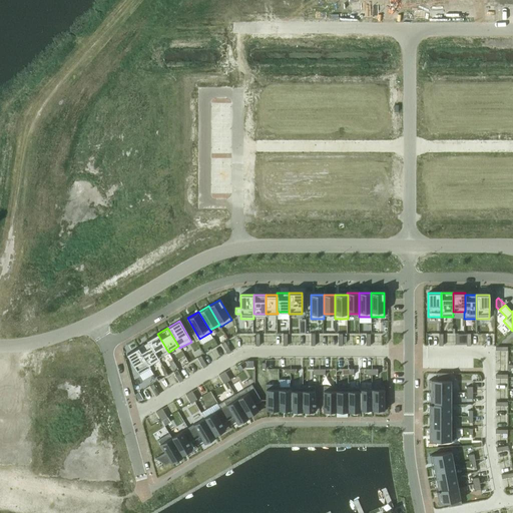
[(157,334),(147,340),(147,342),(153,350),(154,349),(159,358),(168,352),(157,334)]
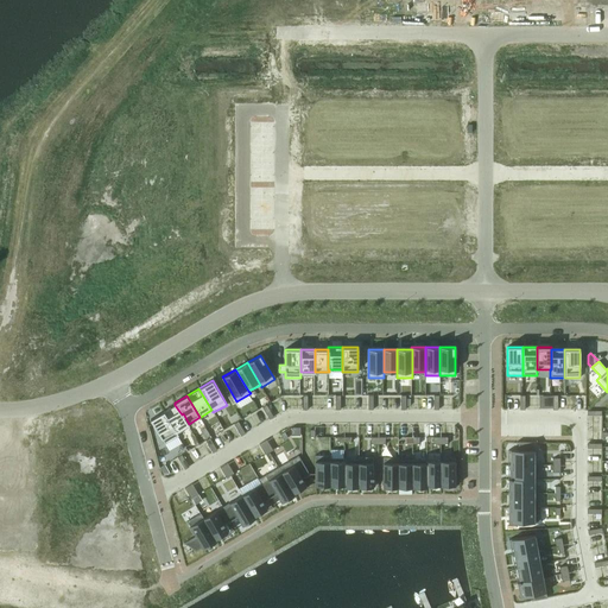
[(175,405),(164,411),(177,434),(190,426),(189,424),(183,413),(182,415),(175,405)]
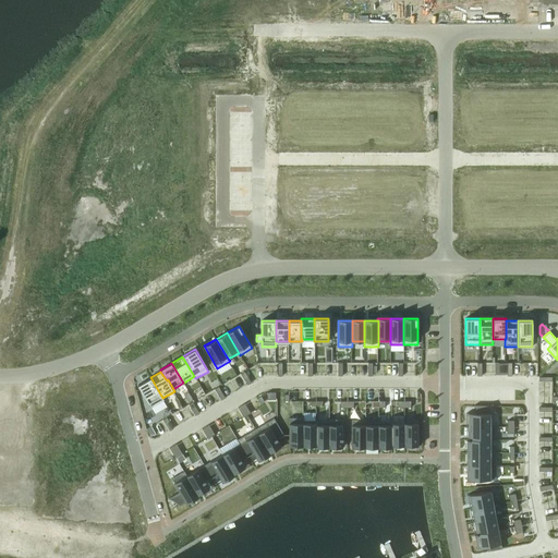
[(150,377),(138,385),(152,408),(165,400),(162,398),(150,377)]
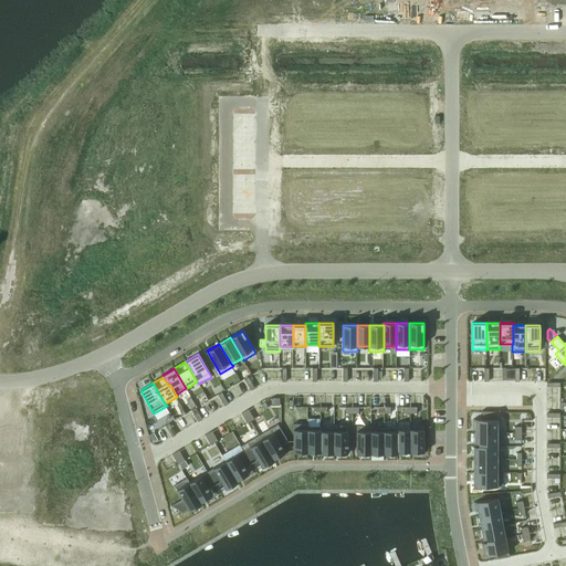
[(248,409),(241,412),(244,418),(251,413),(248,409)]
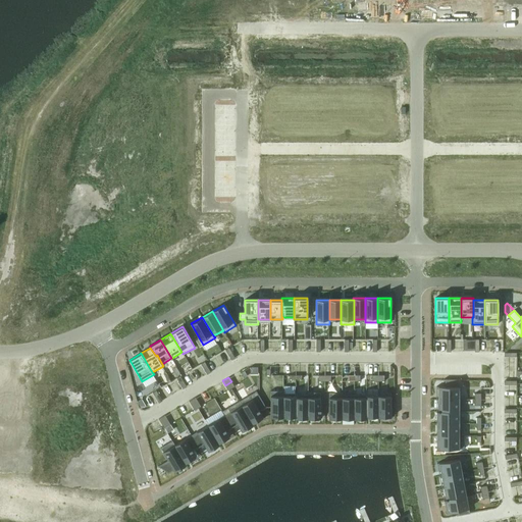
[(436,386),(436,400),(459,400),(459,379),(445,379),(445,386),(436,386)]
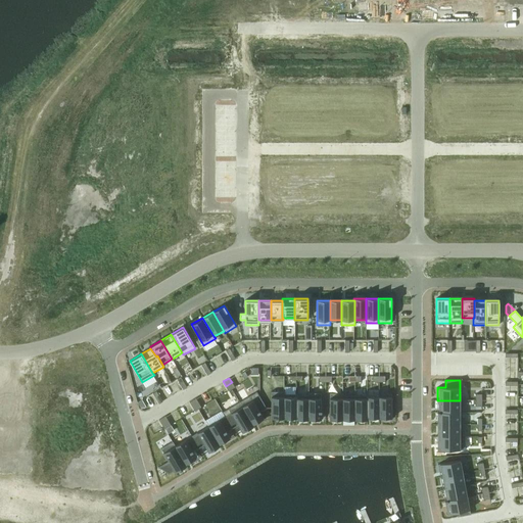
[(232,382),(226,386),(229,390),(232,388),(235,387),(232,382)]
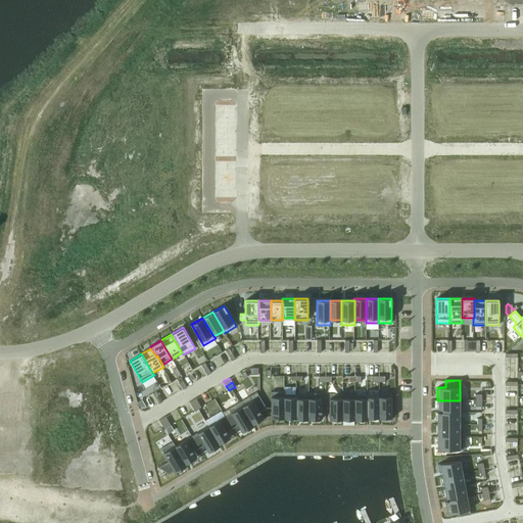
[(256,391),(239,401),(253,426),(254,425),(253,424),(264,418),(260,412),(267,408),(256,391)]
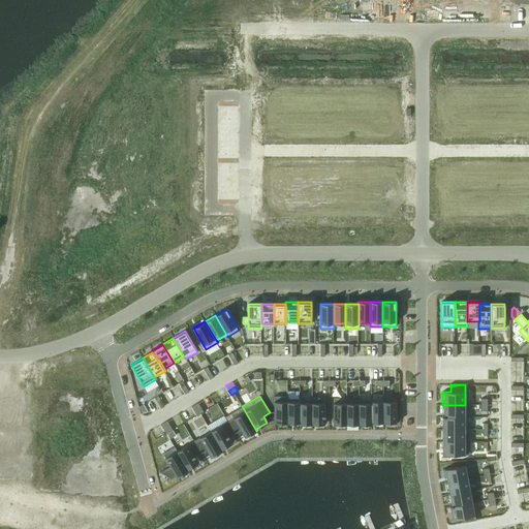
[(274,412),(274,423),(287,423),(287,396),(278,396),(274,396),(274,412)]
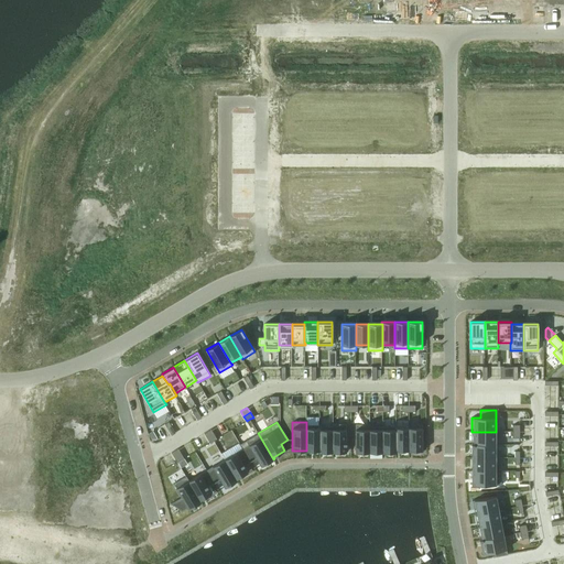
[(306,422),(306,451),(318,451),(318,425),(307,425),(307,422),(306,422)]
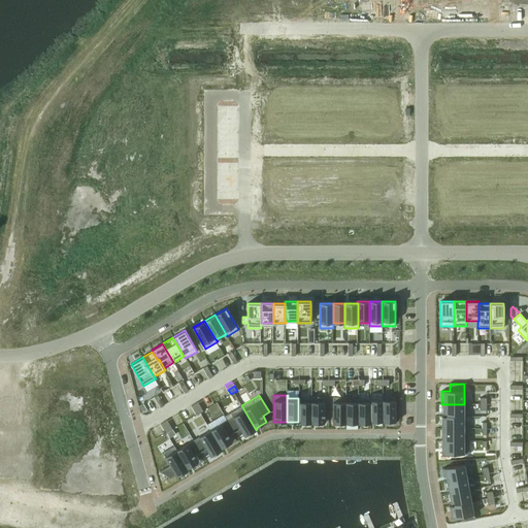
[(298,422),(298,423),(311,423),(311,397),(310,397),(310,399),(300,399),(300,398),(298,398),(298,422)]
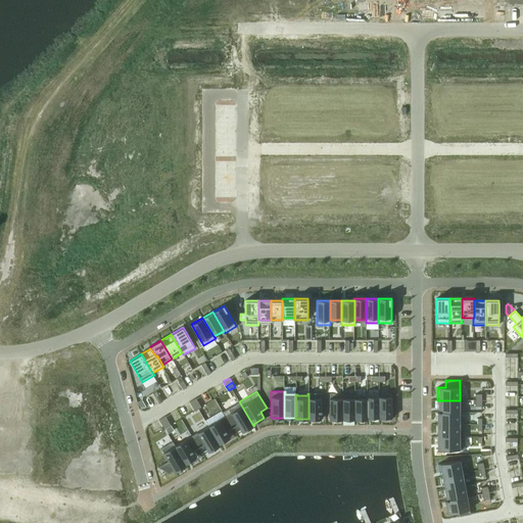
[(308,393),(308,419),(322,419),(322,393),(308,393)]
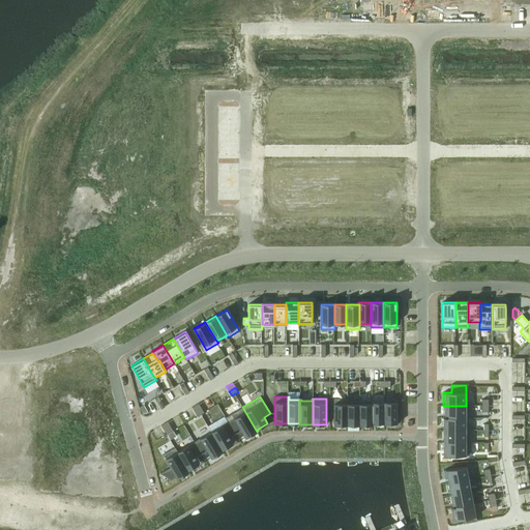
[(334,399),(334,424),(347,424),(347,399),(334,399)]
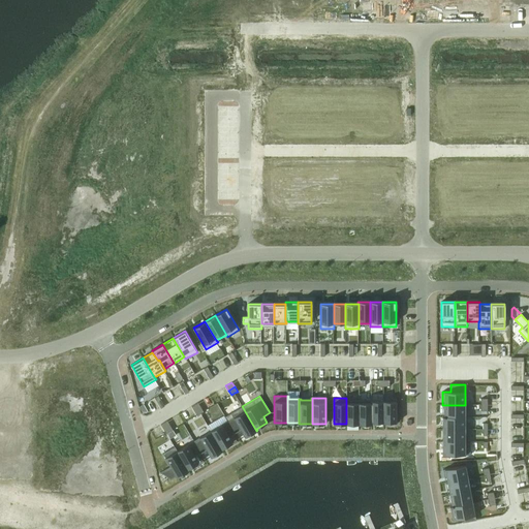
[(346,398),(346,424),(359,424),(359,400),(347,400),(347,398),(346,398)]
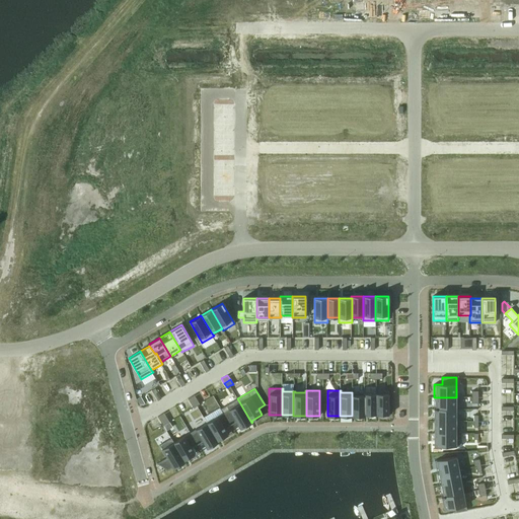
[(364,392),(364,416),(365,416),(365,415),(377,415),(376,391),(375,391),(375,393),(365,393),(365,392),(364,392)]
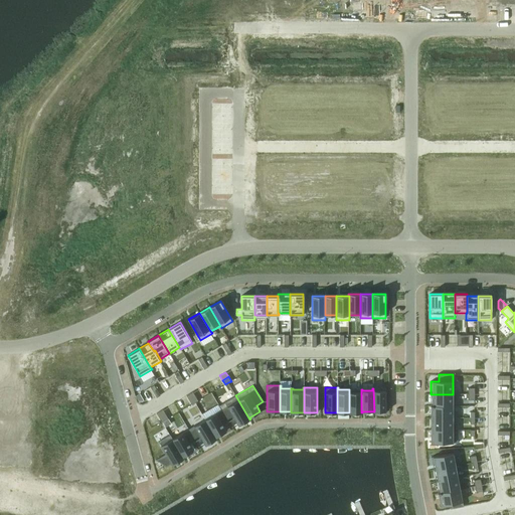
[(373,388),(374,411),(386,411),(386,388),(373,388)]
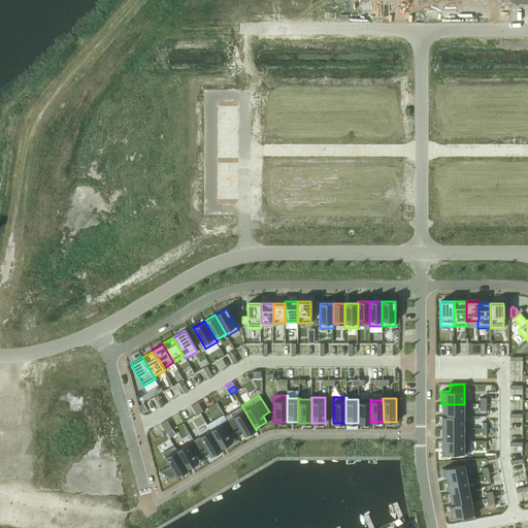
[(358,399),(358,423),(370,423),(370,399),(369,399),(358,399)]
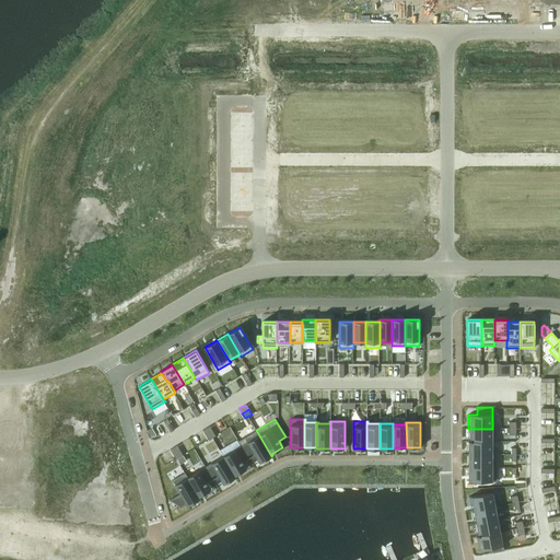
[(158,440),(151,429),(147,431),(150,442),(158,440)]
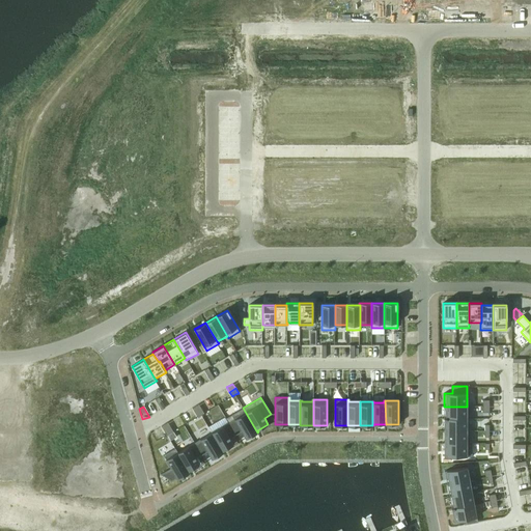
[(444,407),(444,418),(467,418),(467,407),(444,407)]
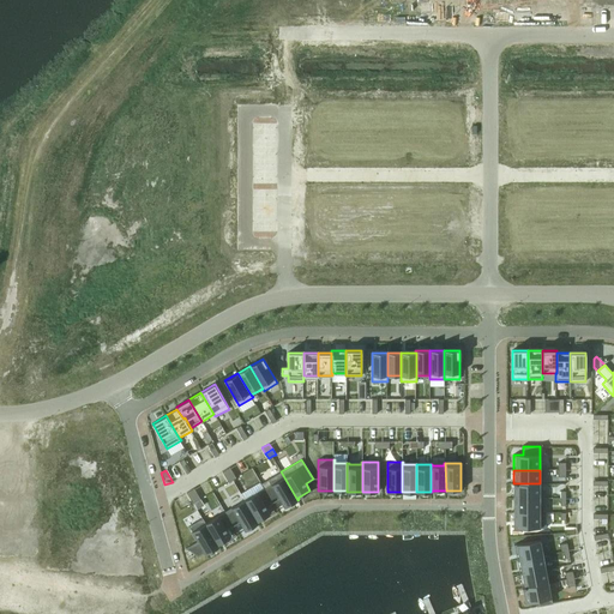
[(281,471),(260,483),(264,488),(272,503),(280,499),(284,507),(286,506),(298,500),(281,471)]
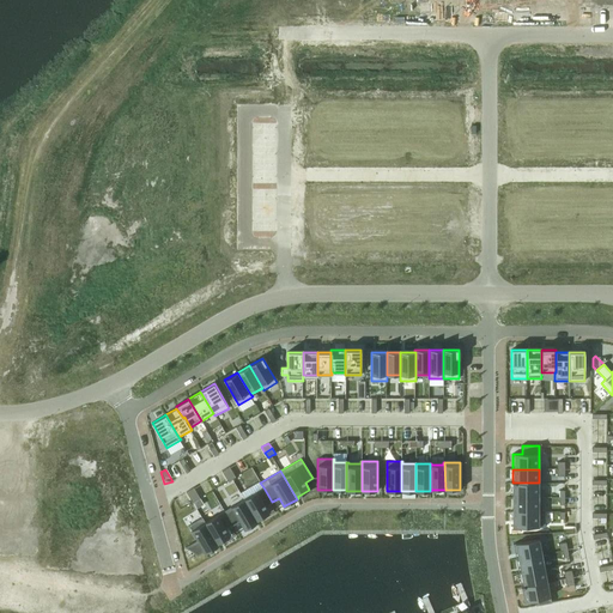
[(232,472),(225,475),(229,481),(229,480),(236,477),(232,472)]
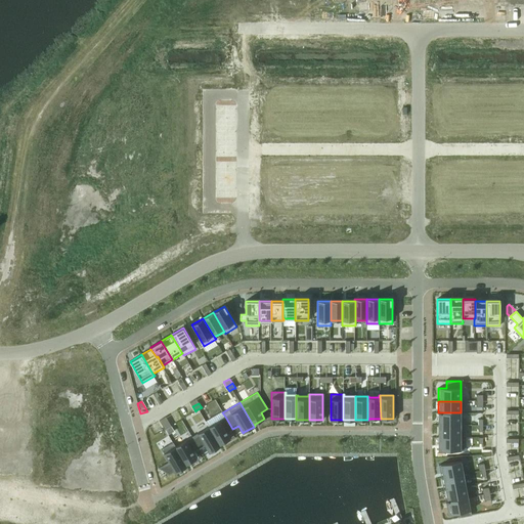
[(438,412),(438,425),(461,425),(461,412),(438,412)]
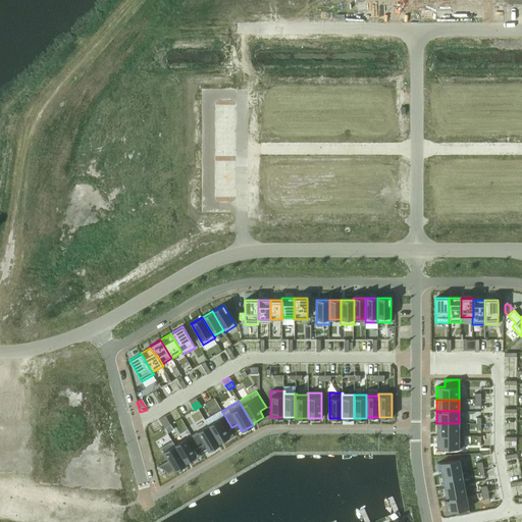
[(165,415),(158,418),(161,423),(167,419),(165,415)]
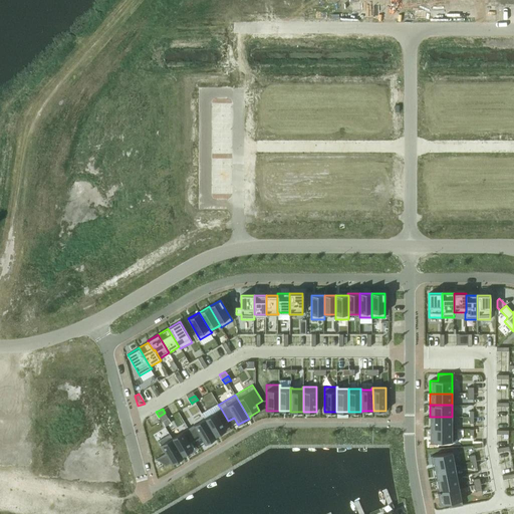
[(221,409),(205,419),(216,438),(217,438),(216,436),(226,430),(223,425),(228,421),(221,409)]
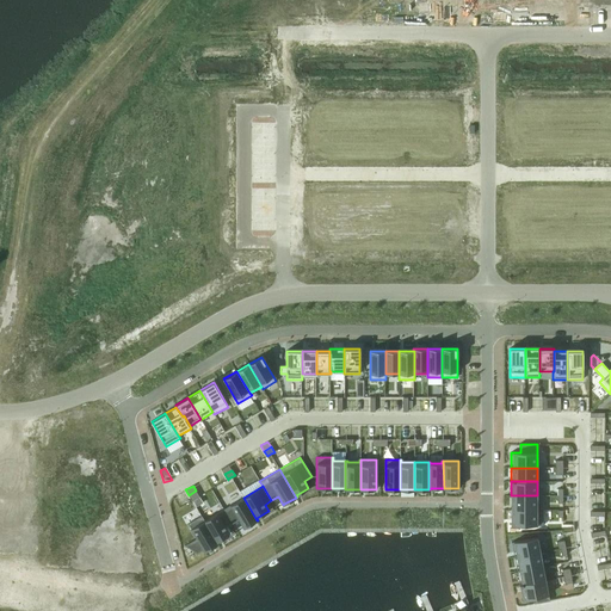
[(196,491),(189,495),(192,500),(199,497),(196,491)]
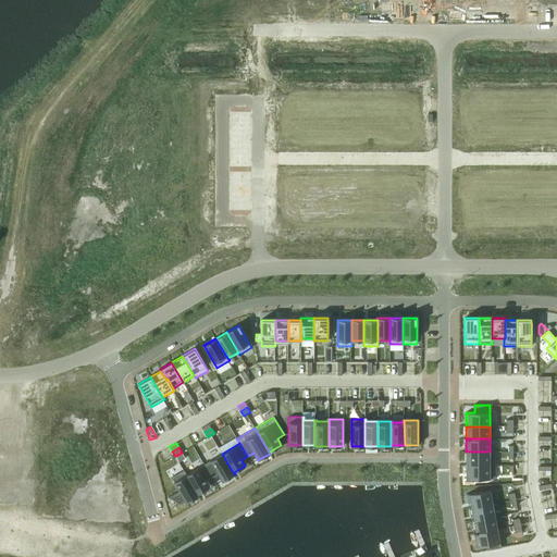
[(466,452),(466,465),(490,465),(490,452),(466,452)]
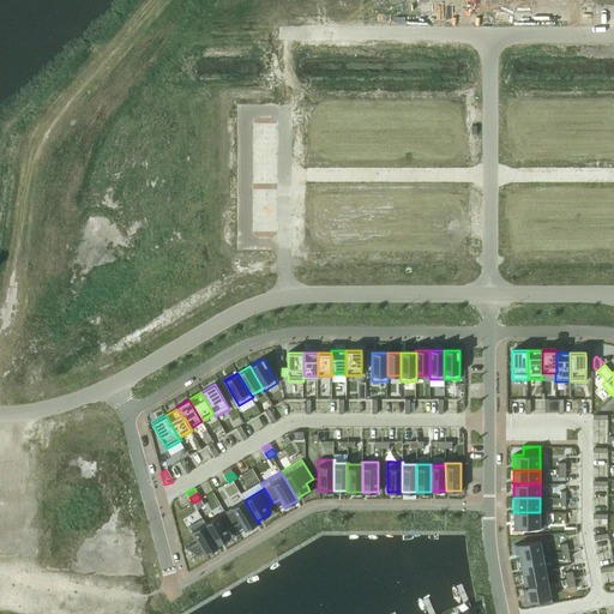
[(245,500),(224,512),(233,527),(240,522),(245,531),(247,530),(258,524),(258,523),(245,500)]
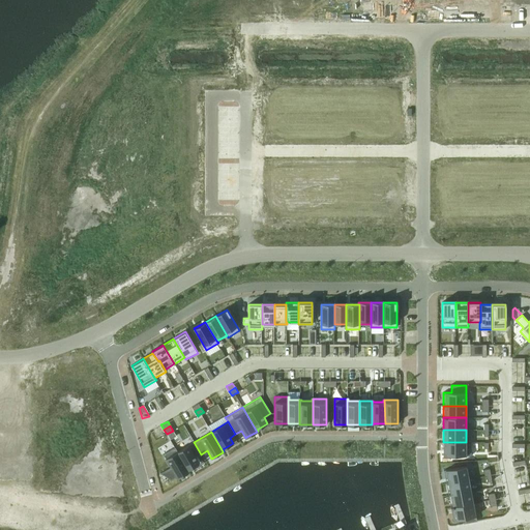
[(178,451),(177,451),(188,472),(189,471),(188,470),(199,464),(196,458),(201,454),(194,442),(178,451)]
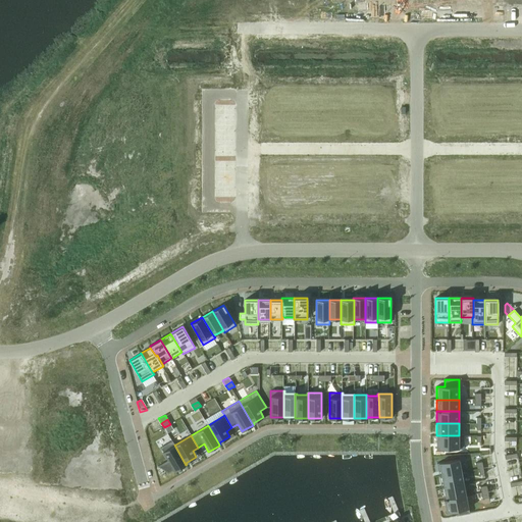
[(436,435),(436,449),(459,449),(459,435),(436,435)]
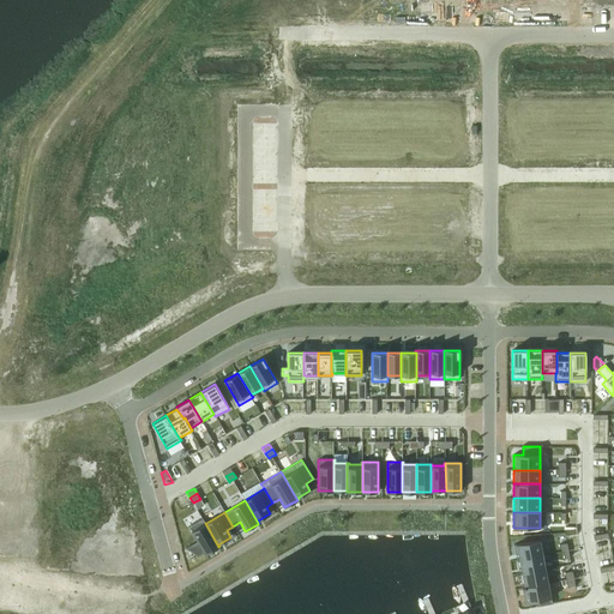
[(198,541),(186,548),(199,557),(205,553),(205,554),(208,553),(218,547),(205,523),(206,523),(203,518),(190,527),(198,541)]
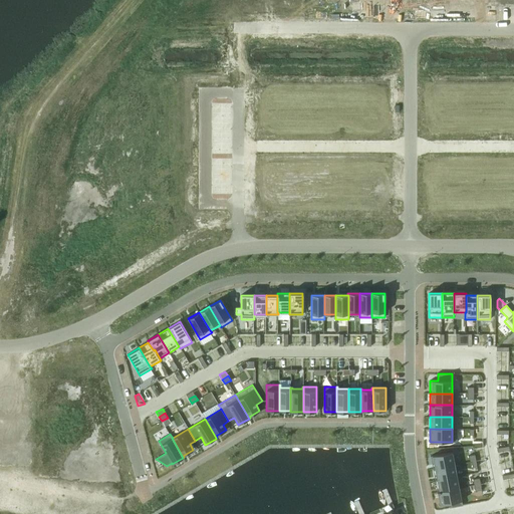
[(453,452),(431,456),(431,458),(433,457),(435,468),(433,468),(433,469),(455,465),(453,452)]
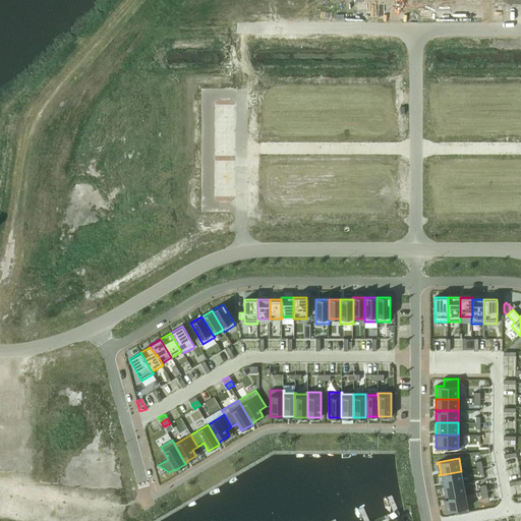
[(461,471),(439,475),(441,475),(443,485),(441,486),(463,482),(461,471)]
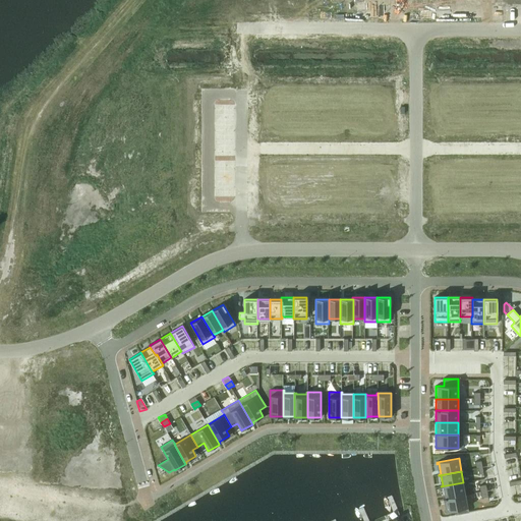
[(463,482),(441,486),(442,487),(443,487),(445,498),(443,498),(444,499),(466,495),(463,482)]
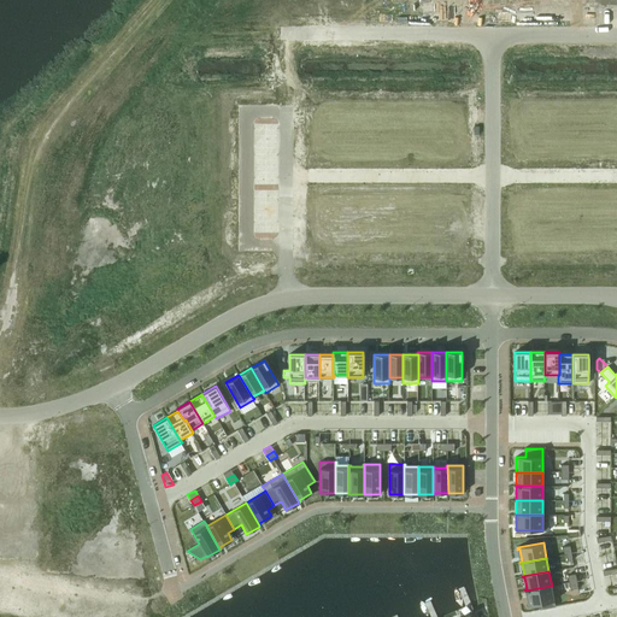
[(552,586),(526,591),(526,592),(527,591),(529,604),(528,604),(528,606),(541,604),(541,607),(540,607),(540,610),(556,606),(554,600),(552,586)]
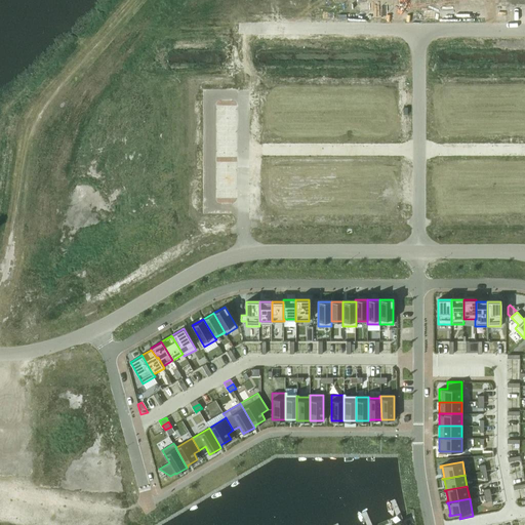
All buildings are outlined.
